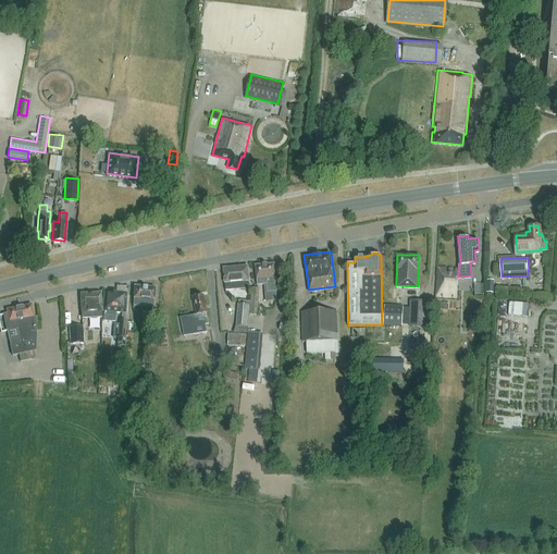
[(277,290),(275,274),(276,274),(274,262),(256,263),(257,277),(258,283),(267,282),(268,291),(277,290)]
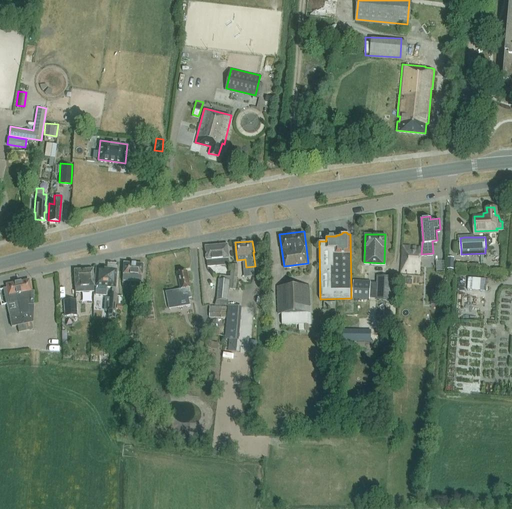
[(228,243),(206,245),(208,265),(230,263),(228,243)]
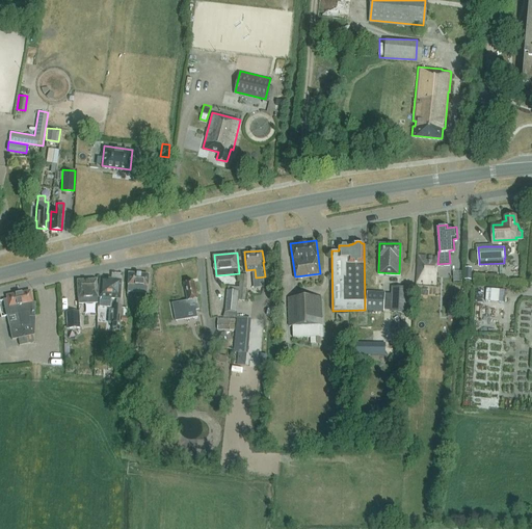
[(418,253),(417,281),(436,282),(437,264),(439,255),(418,253)]
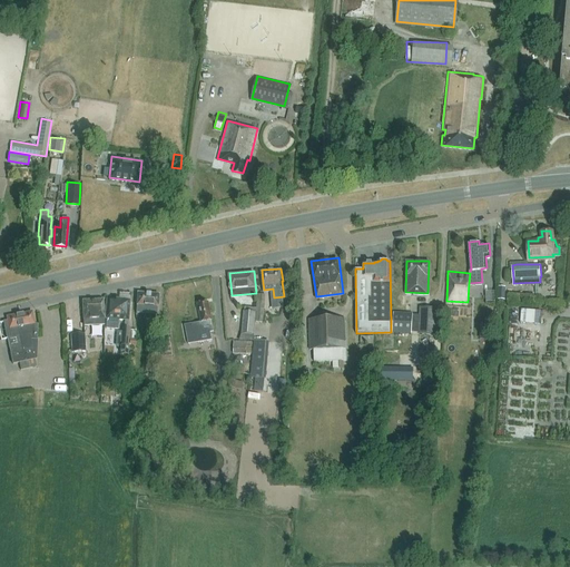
[(159,293),(137,291),(136,303),(137,303),(136,311),(145,311),(144,315),(155,316),(155,312),(156,312),(157,304),(158,304),(159,293)]
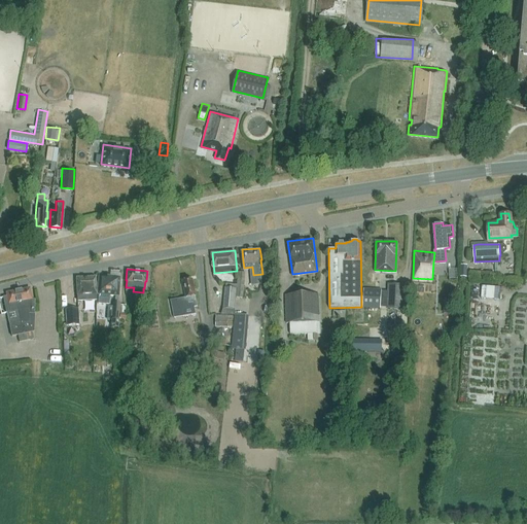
[(246,270),(239,269),(236,294),(243,295),(246,270)]
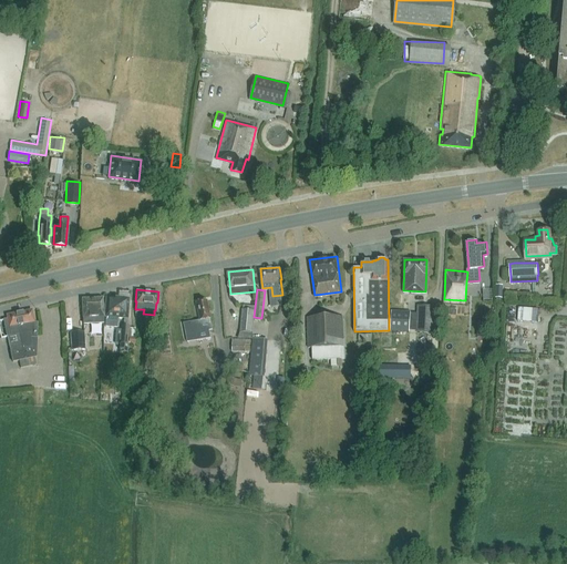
[(102,296),(81,297),(83,321),(103,320),(102,296)]
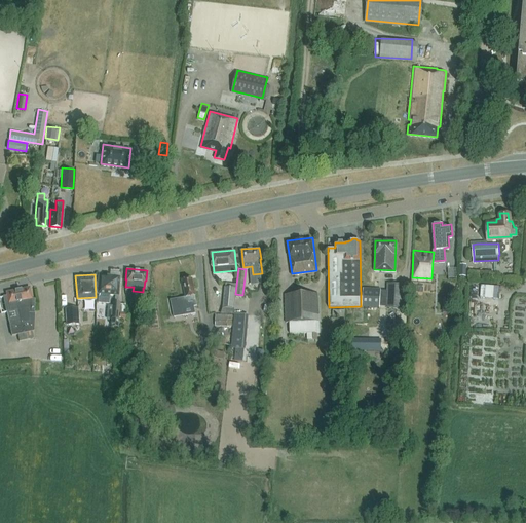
[(114,293),(118,293),(119,275),(110,274),(99,274),(98,279),(98,287),(98,292),(99,292),(98,297),(109,298),(109,293),(114,293)]
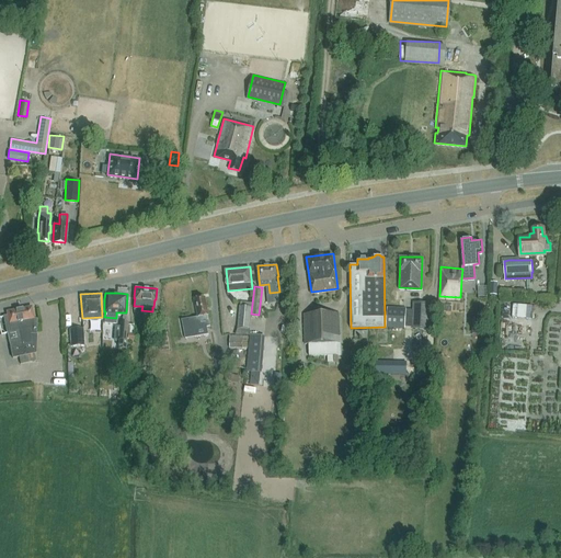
[(198,315),(182,318),(185,337),(208,332),(207,325),(210,325),(205,295),(203,296),(202,295),(197,296),(197,297),(195,297),(198,315)]
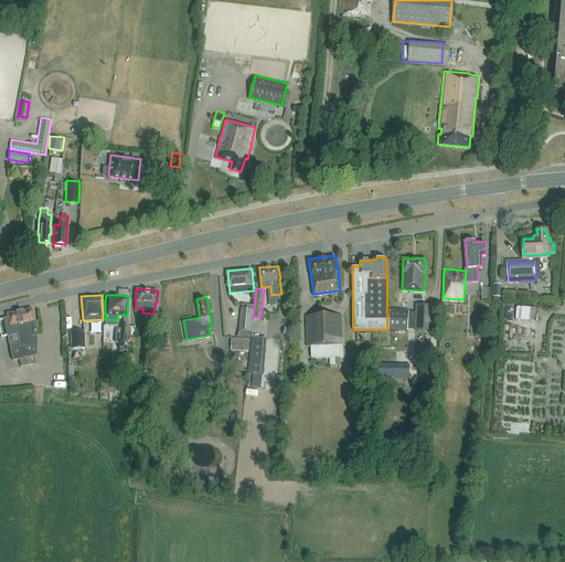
[(415,310),(390,309),(390,329),(432,330),(432,304),(416,303),(415,310)]
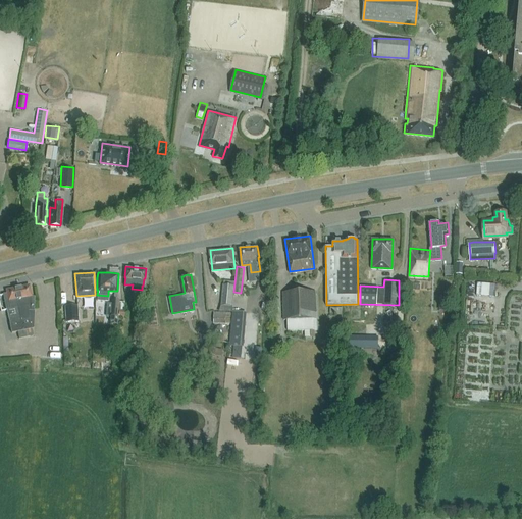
[(474,293),(492,294),(492,281),(475,280),(474,293)]
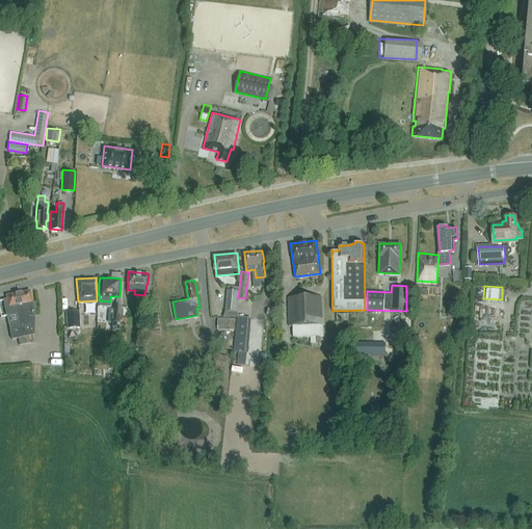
[(33,341),(32,334),(33,334),(34,312),(35,300),(30,299),(31,297),(29,289),(5,294),(6,296),(0,297),(0,313),(0,315),(6,314),(11,338),(18,337),(19,343),(33,341)]
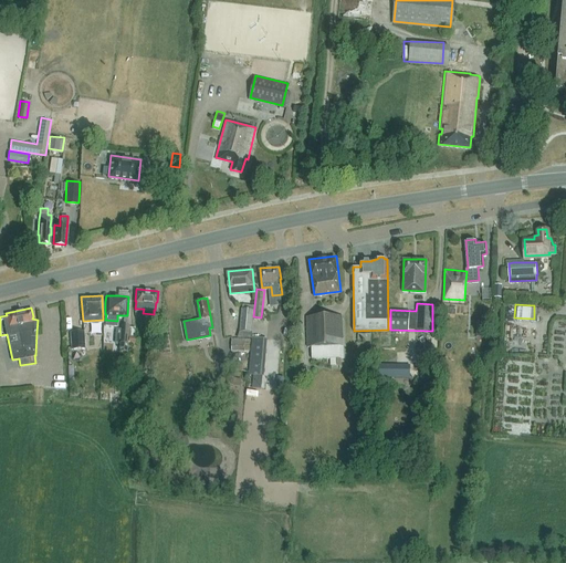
[(253,309),(242,308),(240,330),(251,331),(253,309)]
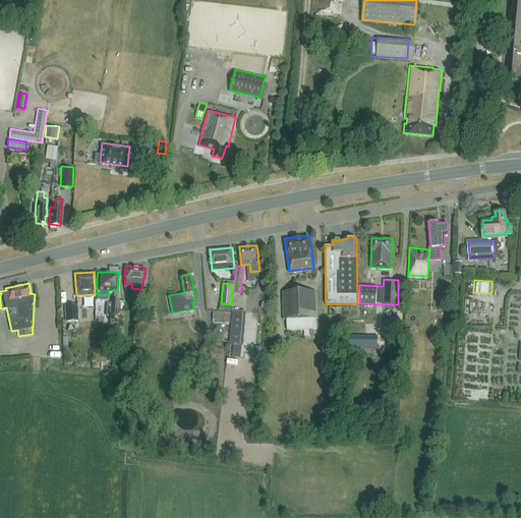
[(282,290),(283,317),(287,317),(287,329),(314,328),(314,318),(315,318),(314,289),(282,290)]
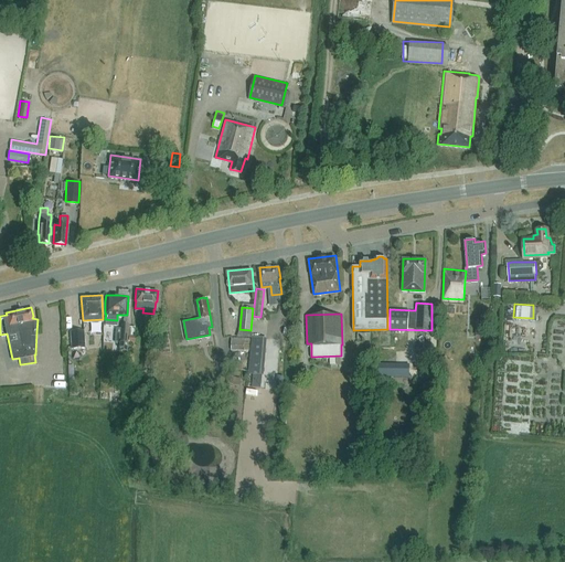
[(128,335),(129,324),(120,322),(119,327),(116,326),(114,340),(119,341),(118,350),(126,350),(127,340),(128,335)]
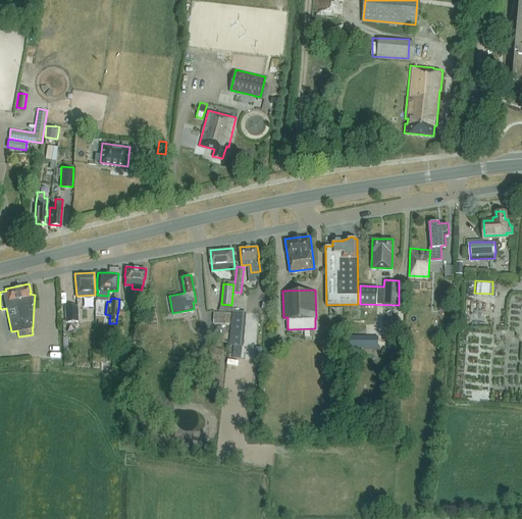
[(77,303),(64,304),(65,320),(77,320),(77,303)]
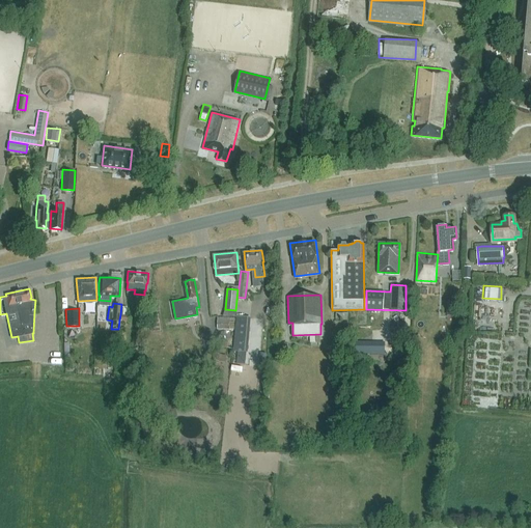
[(410,320),(427,320),(427,308),(410,308),(410,320)]
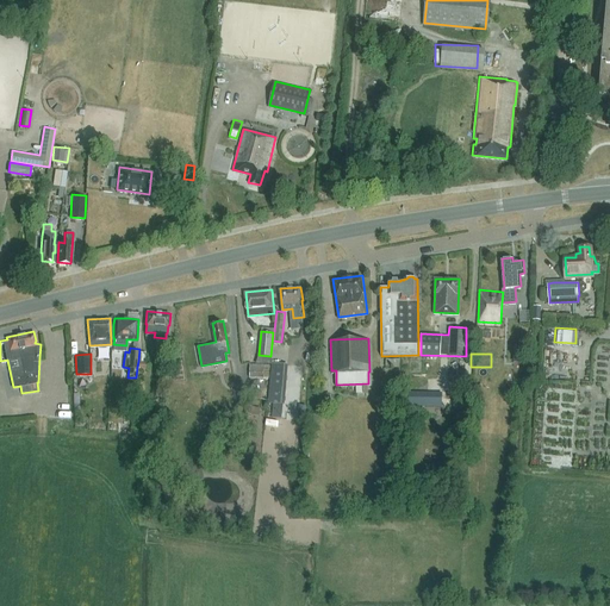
[(272,361),(268,400),(285,401),(288,363),(272,361)]
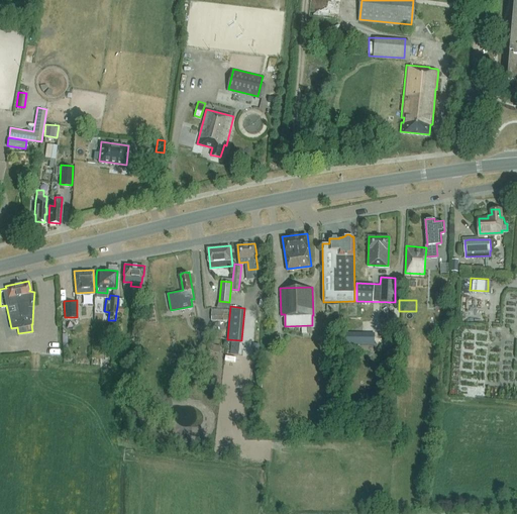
[(228,307),(211,307),(211,318),(228,318),(228,307)]
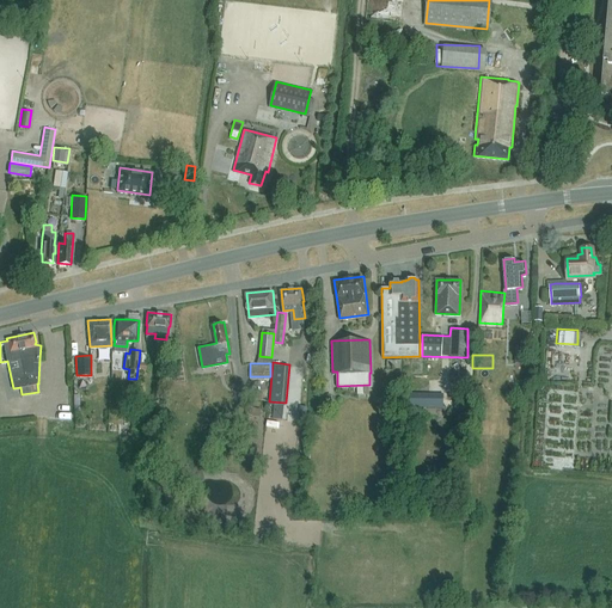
[(319,392),(319,405),(331,405),(331,393),(319,392)]
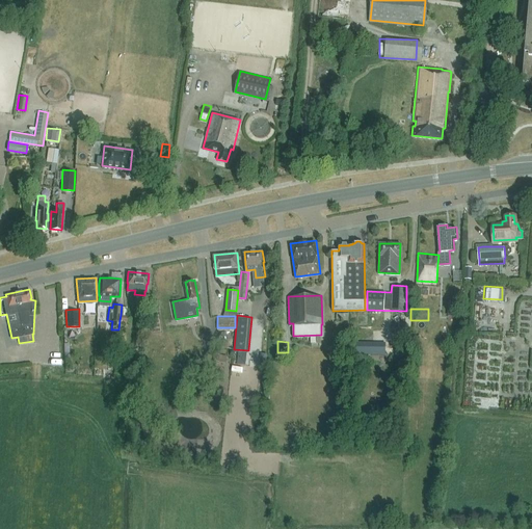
[(373,342),(356,342),(355,352),(372,352),(373,342)]
